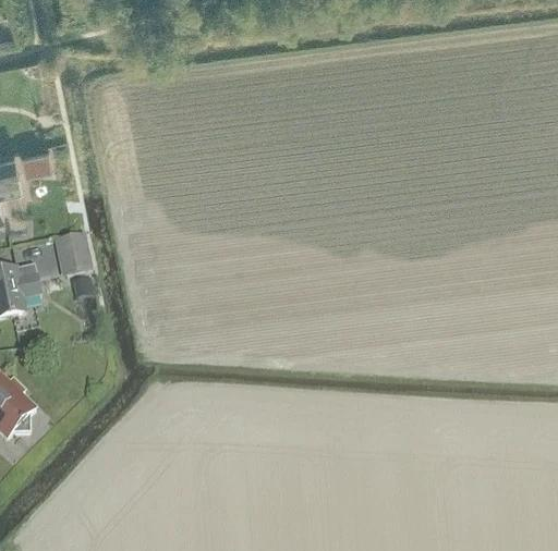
[(0,213),(3,213),(0,199),(0,191),(21,186),(14,154),(0,156),(0,213)]
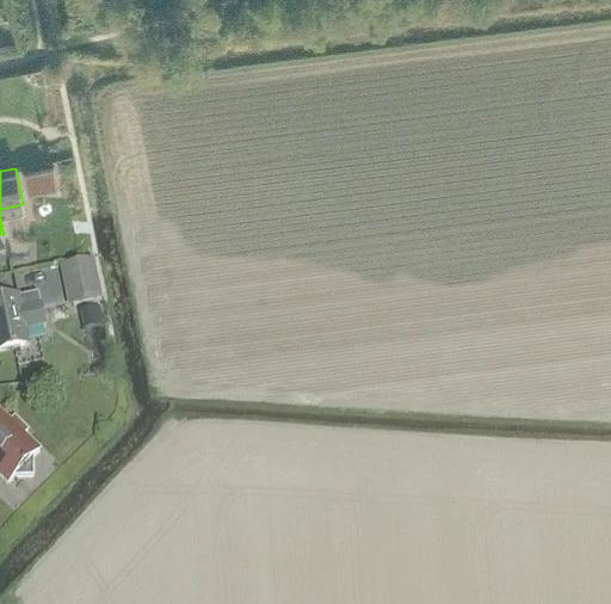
[(102,294),(94,252),(59,259),(67,301),(102,294)]
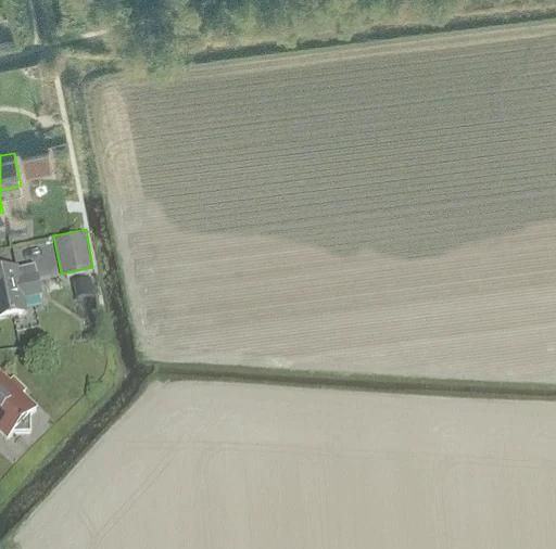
[(0,314),(25,308),(22,295),(40,291),(34,262),(16,265),(15,264),(0,266),(0,314)]
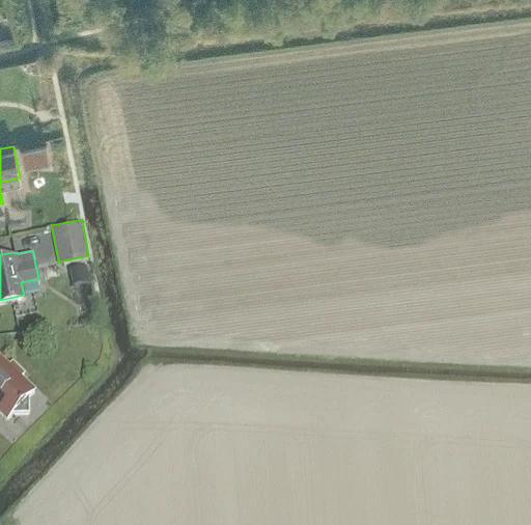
[(74,281),(88,278),(85,263),(71,266),(74,281)]
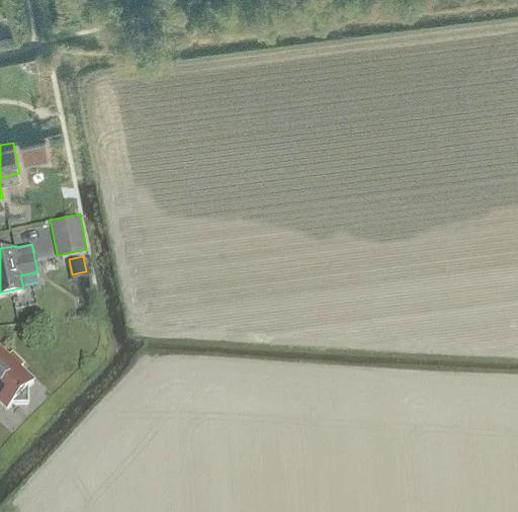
[(8,354),(0,345),(0,399),(6,405),(12,400),(27,399),(27,384),(32,377),(19,364),(22,360),(12,350),(8,354)]
